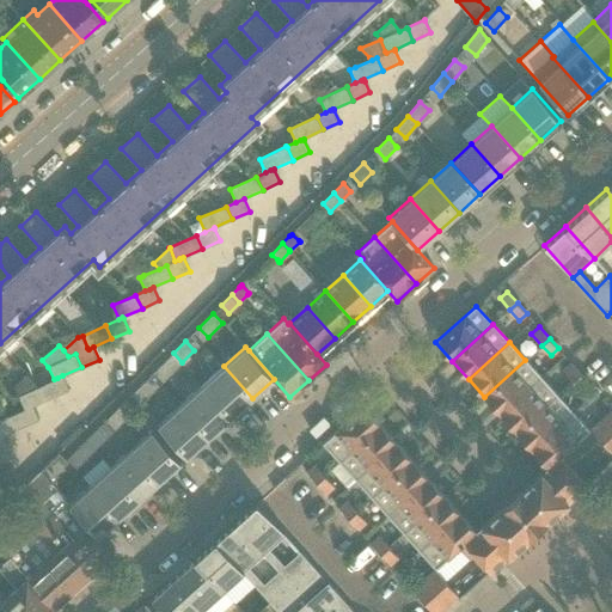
[(173,353),(159,368),(167,377),(182,362),(173,353)]
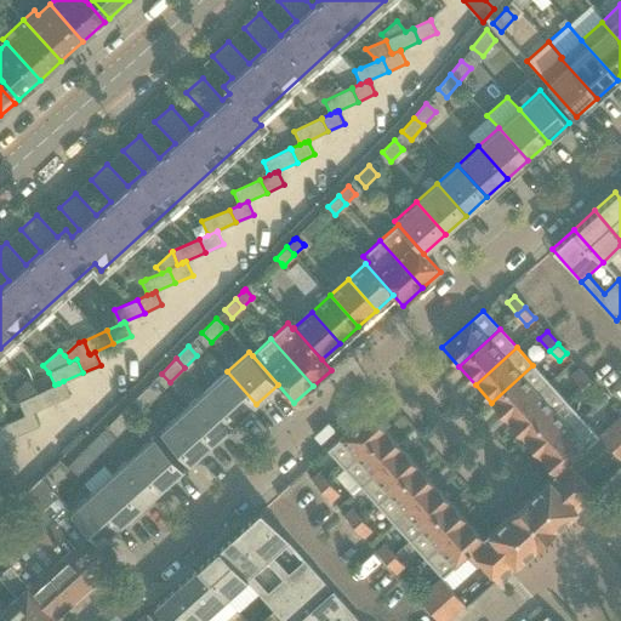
[(507,421),(550,383),(533,365),(491,403),(507,421)]
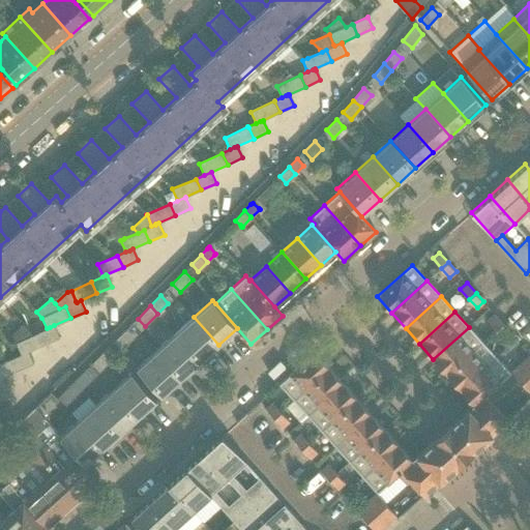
[(497,329),(503,323),(495,314),(488,320),(497,329)]
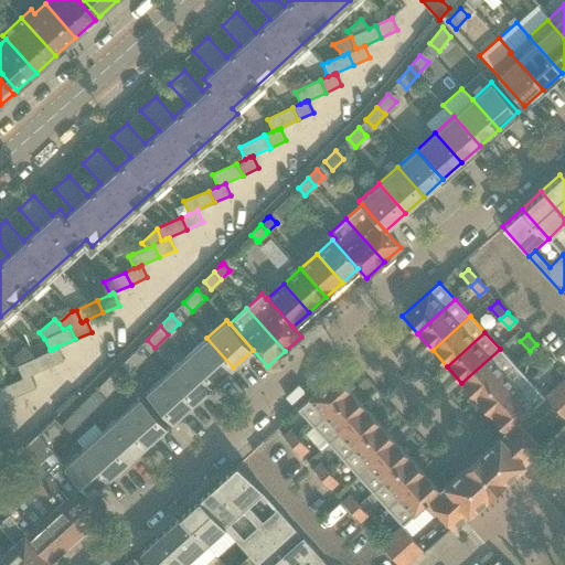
[(213,385),(233,368),(206,338),(187,355),(213,385)]
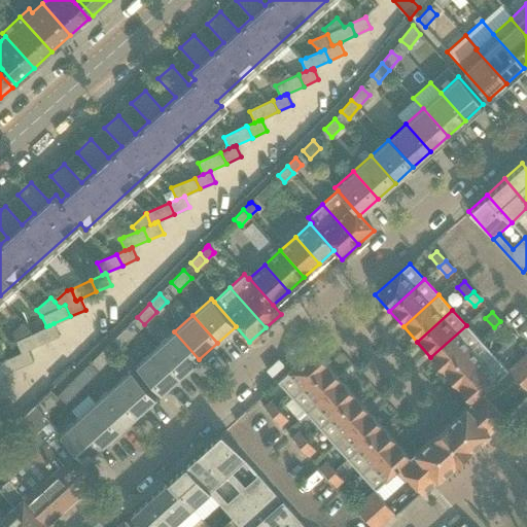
[(500,321),(494,327),(501,337),(508,330),(500,321)]
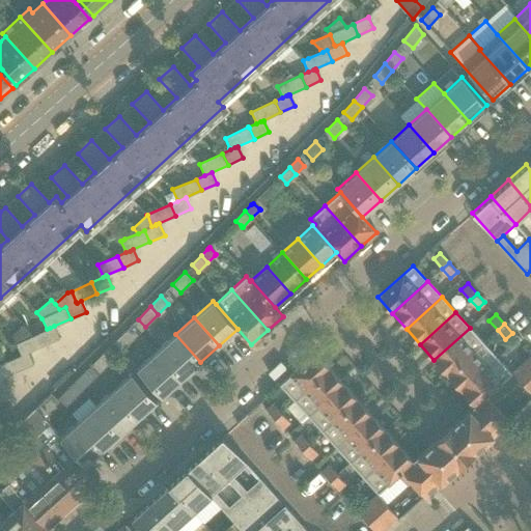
[(47,329),(39,333),(45,344),(59,338),(55,328),(54,326),(50,328),(47,329)]
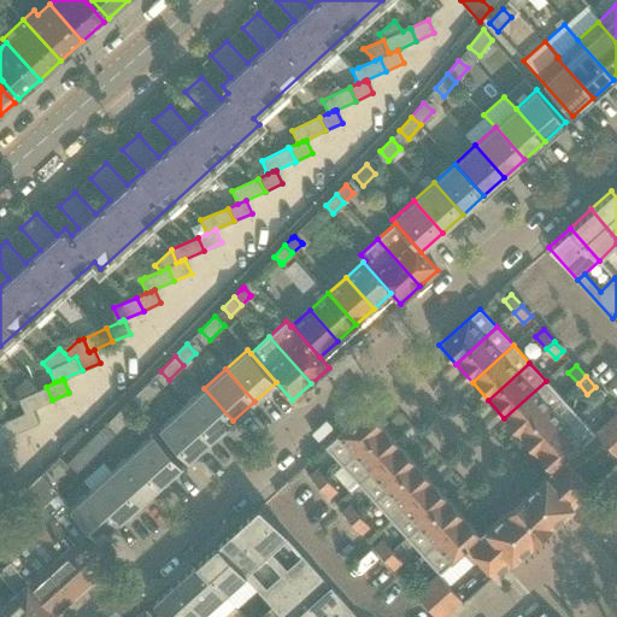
[(521,436),(562,399),(546,381),(504,418),(521,436)]
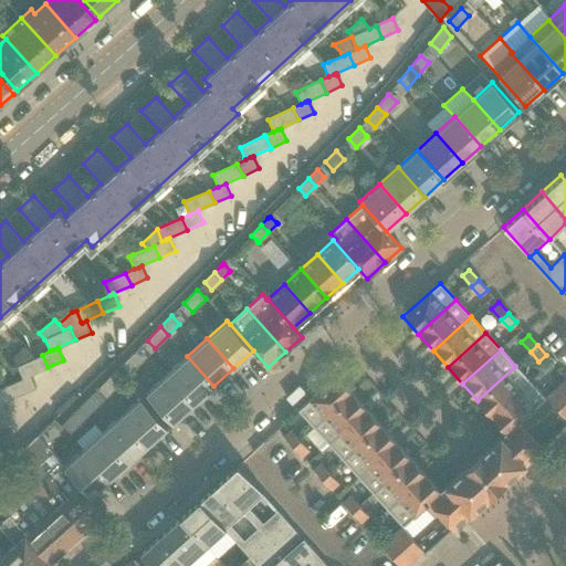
[(134,353),(123,365),(129,374),(132,371),(142,360),(140,359),(134,353)]
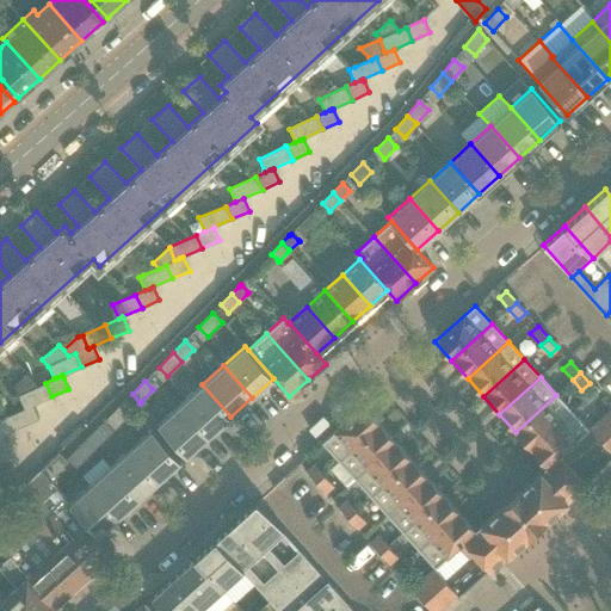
[(20,394),(18,395),(24,409),(26,407),(32,405),(51,396),(45,383),(20,394)]
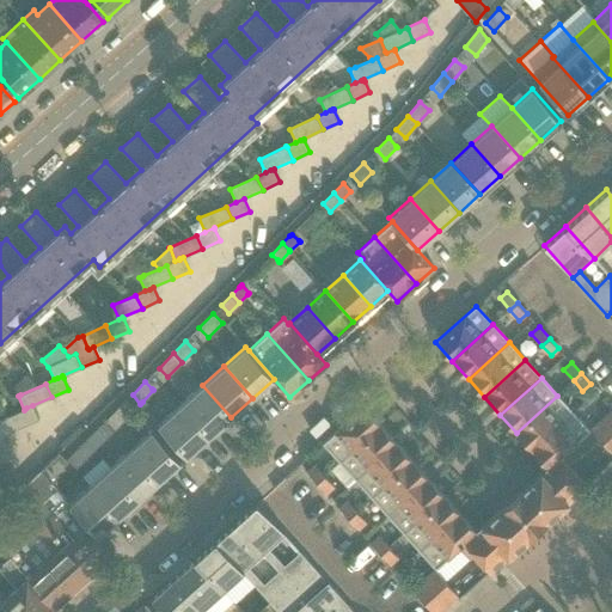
[(209,438),(231,417),(202,385),(181,405),(209,438)]
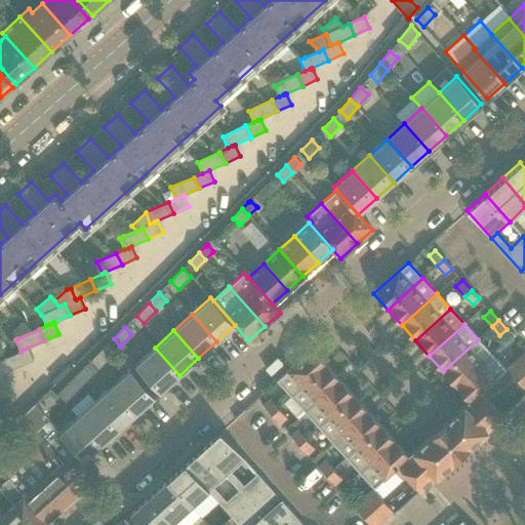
[(456,386),(491,355),(478,339),(443,371),(456,386)]
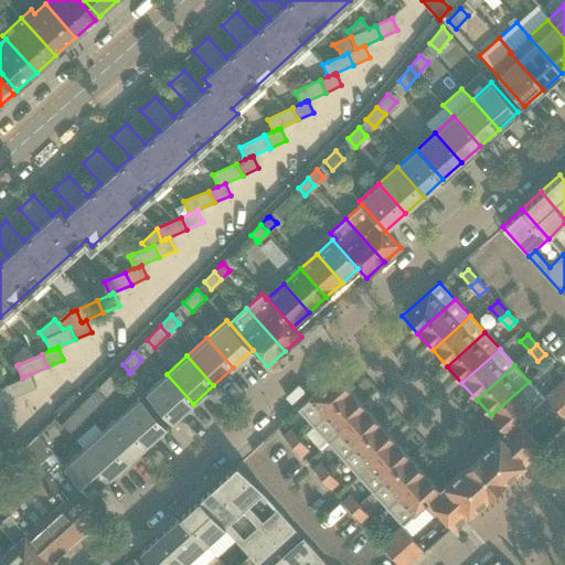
[(115,371),(103,383),(110,391),(123,379),(115,371)]
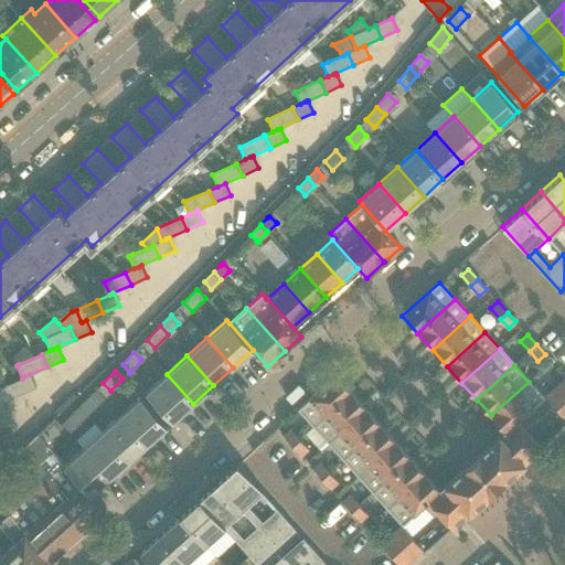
[(22,379),(13,382),(19,394),(35,387),(30,374),(24,376),(22,379)]
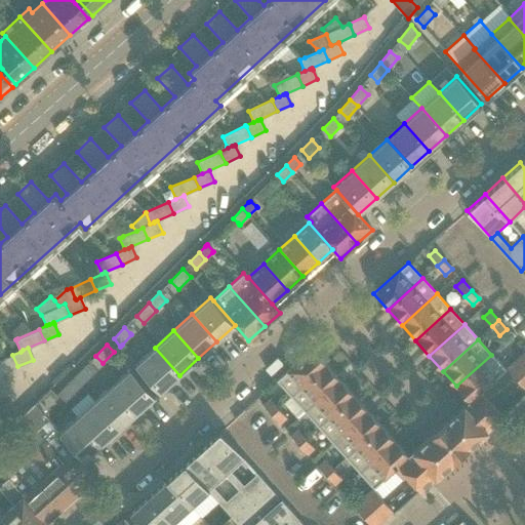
[(160,392),(179,375),(155,348),(135,364),(160,392)]
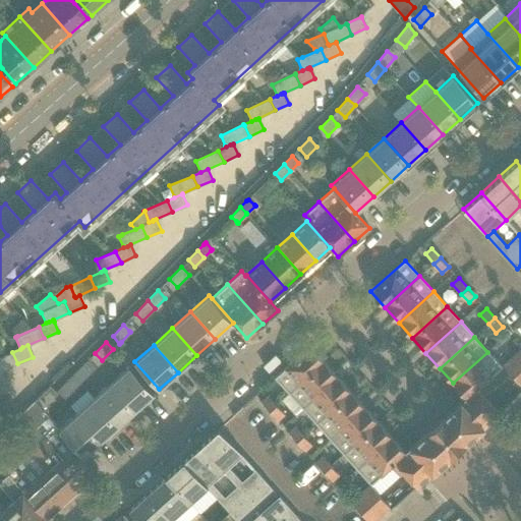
[(289,394),(325,362),(310,346),(275,378),(289,394)]
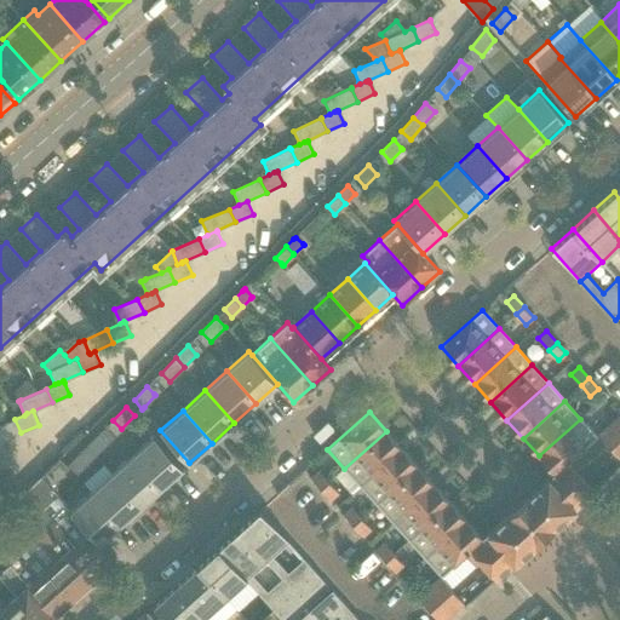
[(619,413),(600,432),(614,448),(619,442),(619,413)]
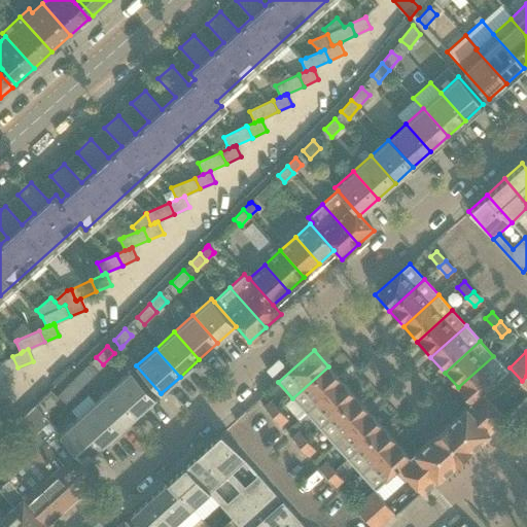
[(12,356),(0,361),(0,370),(2,375),(18,367),(12,356)]
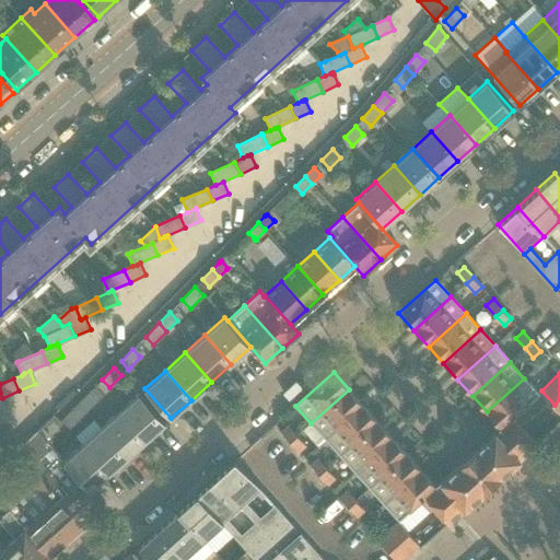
[(487,411),(501,428),(502,429),(516,415),(539,395),(524,378),(487,411)]
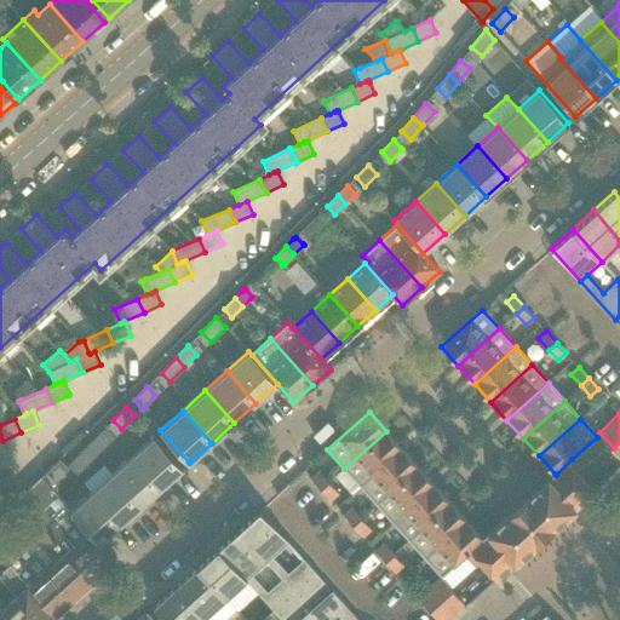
[(361,487),(402,448),(386,431),(344,469),(361,487)]
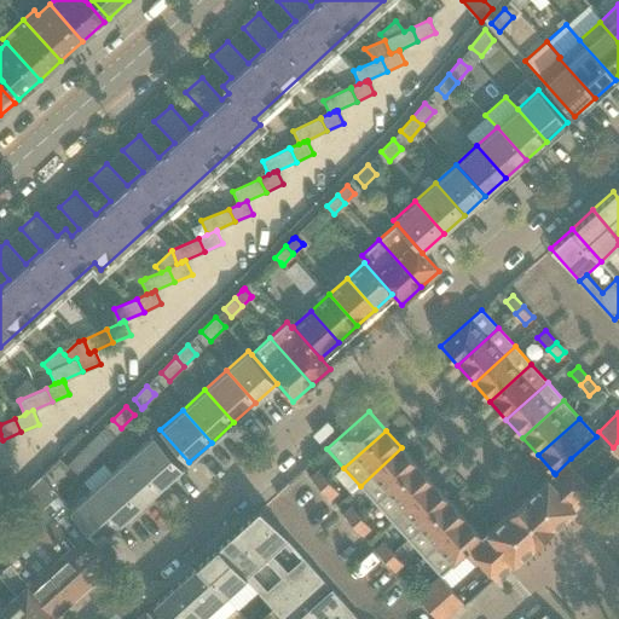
[(100,432),(87,445),(96,453),(109,440),(100,432)]
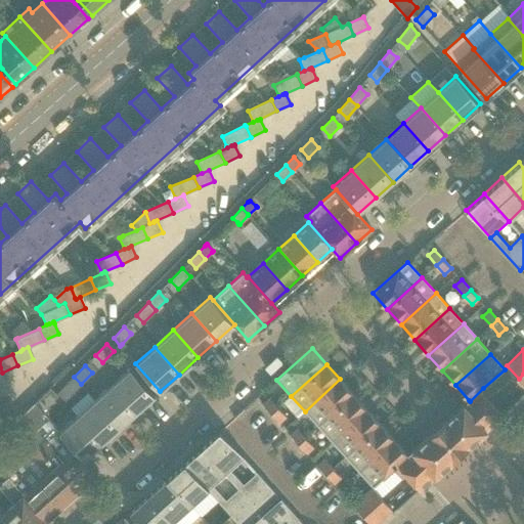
[(137,411),(155,396),(133,372),(130,368),(113,384),(137,411)]
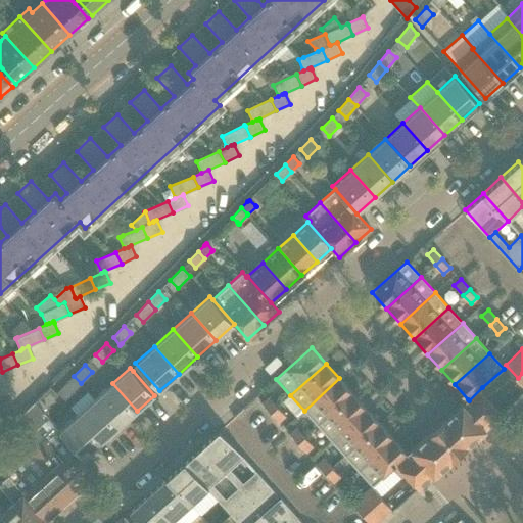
[(74,376),(62,387),(69,395),(81,383),(74,376)]
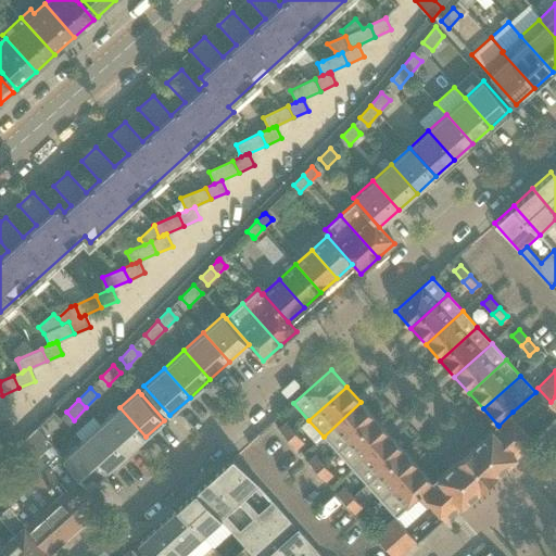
[(338,452),(376,418),(361,402),(324,437),(338,452)]
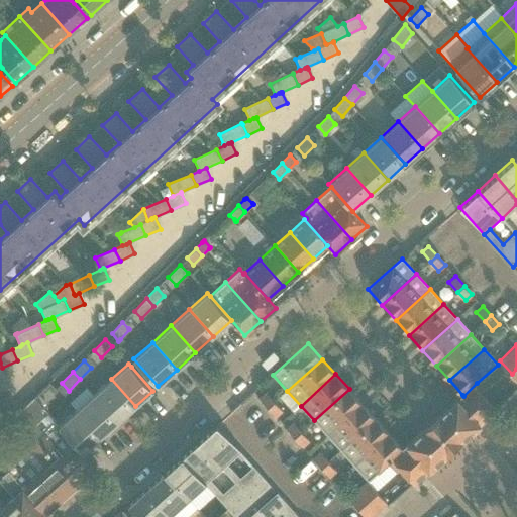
[(118,421),(135,406),(111,379),(94,395),(118,421)]
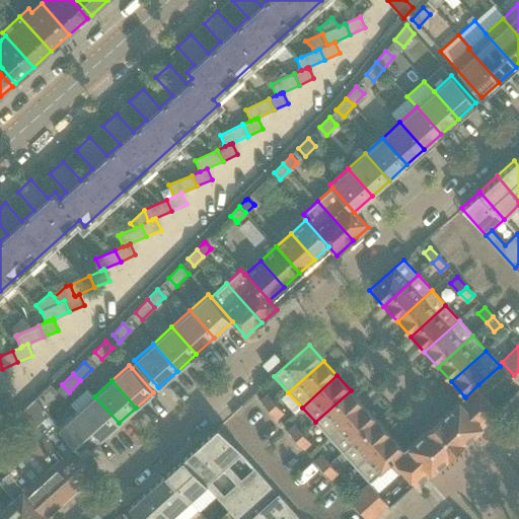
[(486,392),(478,384),(465,397),(464,396),(459,400),(482,426),(487,421),(491,422),(497,417),(497,412),(498,411),(483,394),(486,392)]
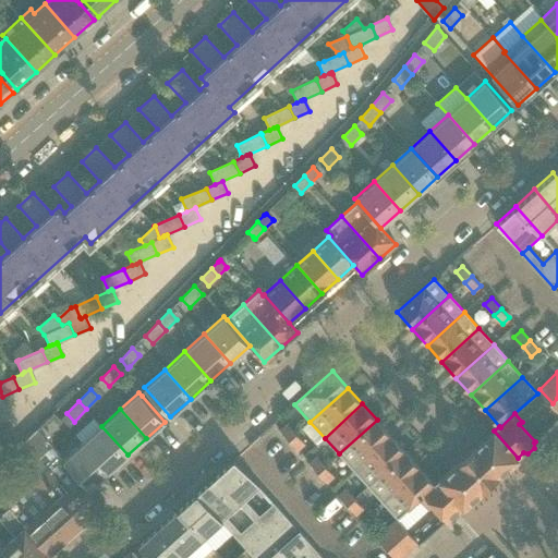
[(49,417),(36,429),(44,438),(57,426),(49,417)]
